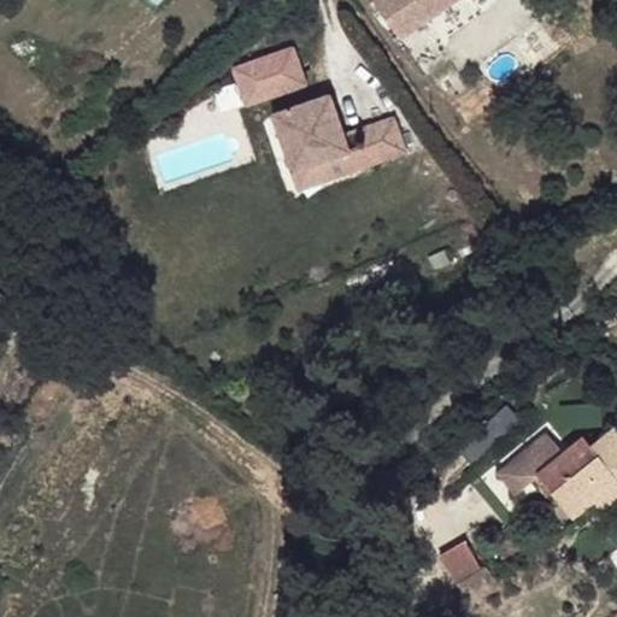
[(474,0),(375,0),(401,40),(460,0),(472,0),(474,0)]
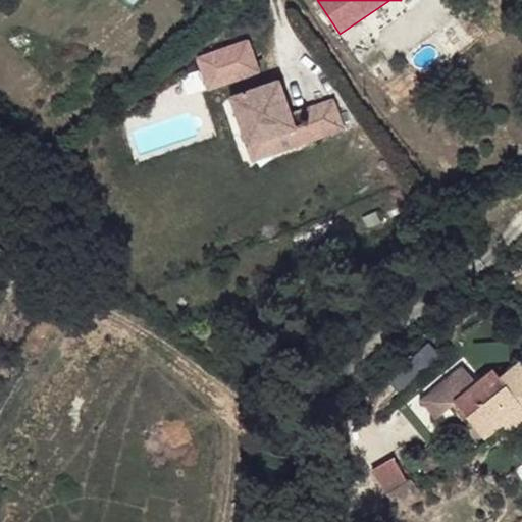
[(251,38),(197,56),(208,91),(263,72),(251,38)]
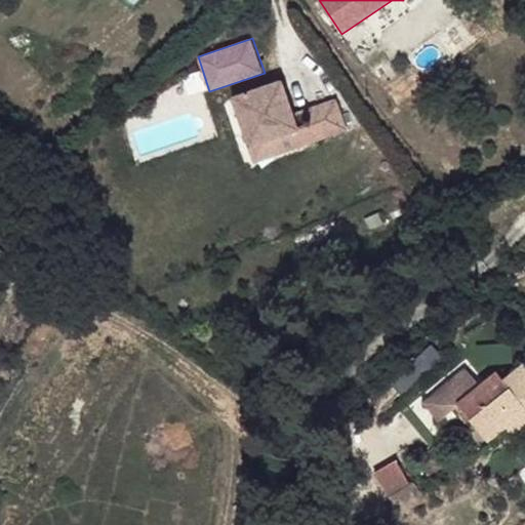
[(296,128),(280,80),(231,96),(247,147),(273,138),(278,152),(314,139),(309,123),(296,128)]
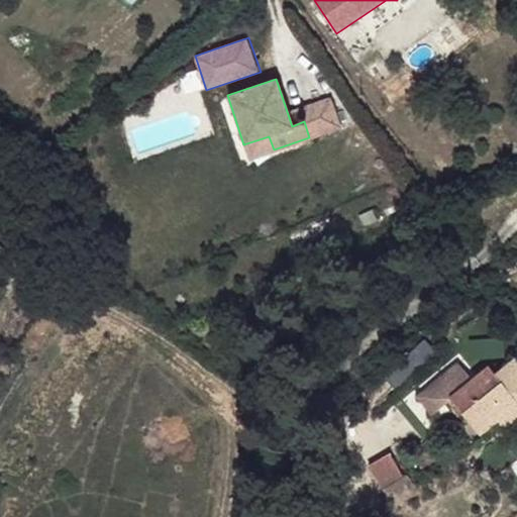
[(339,127),(329,98),(299,107),(304,121),(309,137),(339,127)]
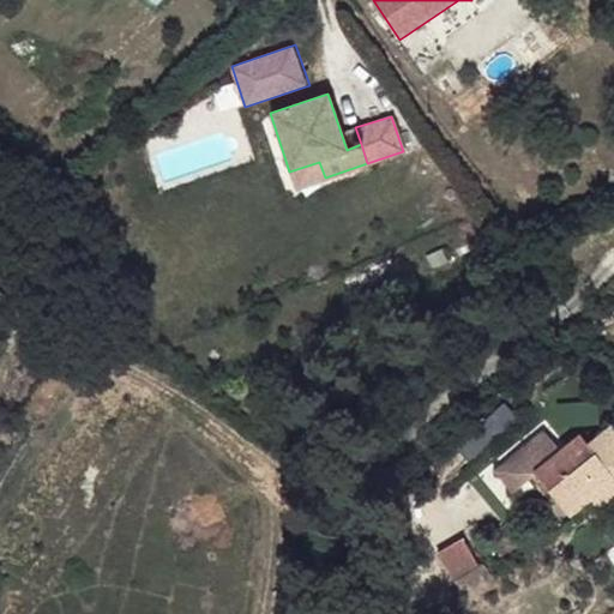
[(325,178),(319,162),(289,172),(295,190),(325,178)]
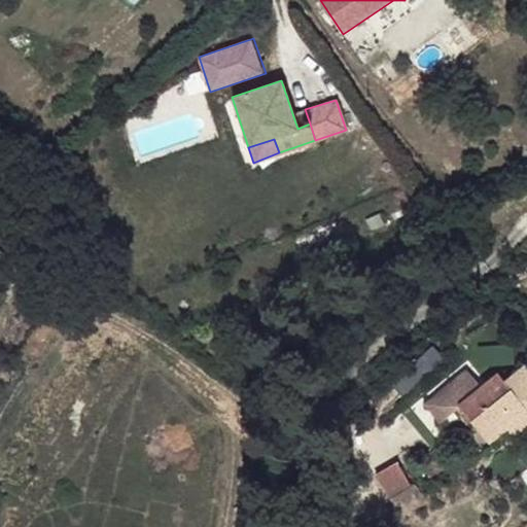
[(526,361),(506,377),(526,405),(526,403),(526,361)]
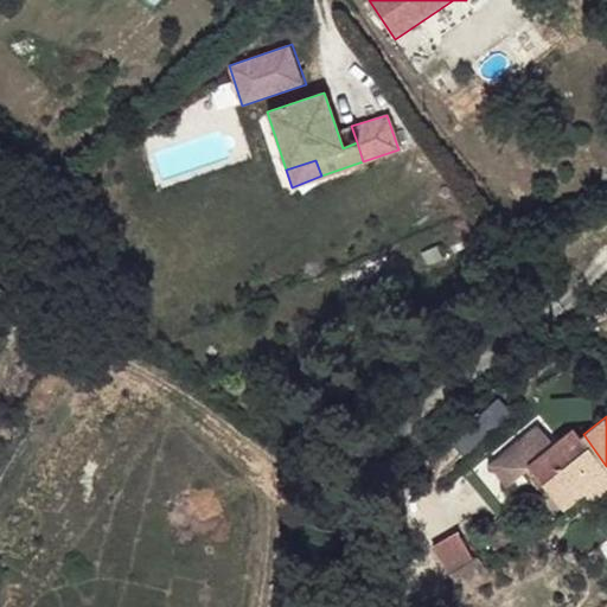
[(536,425),(489,462),(508,486),(530,467),(550,452),(555,448),(553,445),(536,425)]
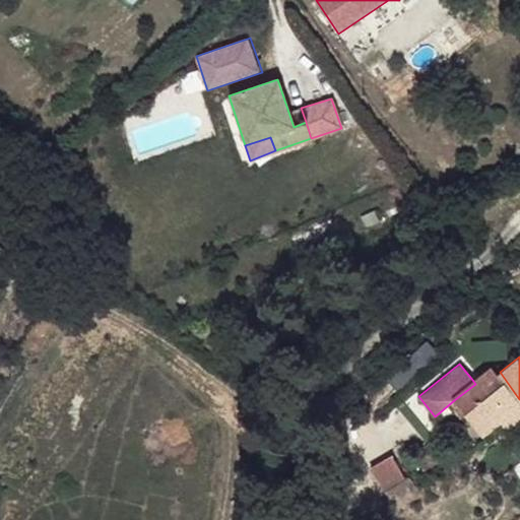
[(475,384),(471,387),(486,407),(471,421),(478,431),(519,399),(500,372),(496,367),(475,384)]
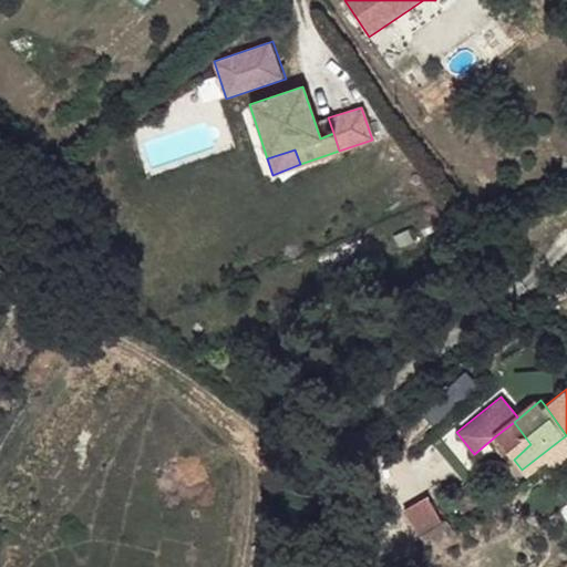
[(514,422),(495,436),(514,460),(531,444),(514,422)]
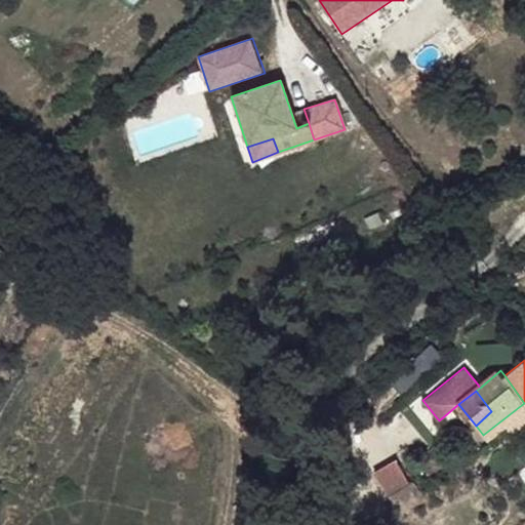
[(396,457),(378,468),(392,492),(408,484),(396,457)]
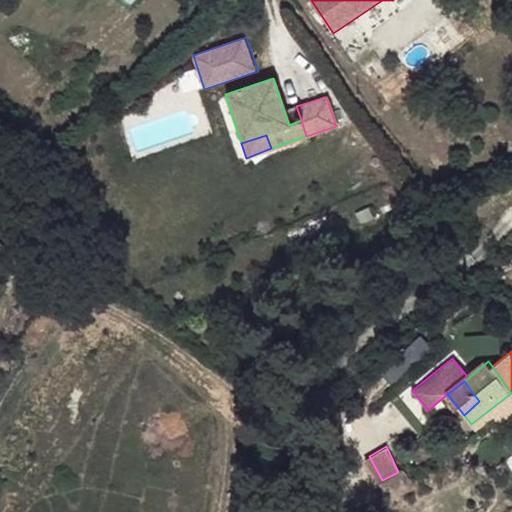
All buildings are outlined.
